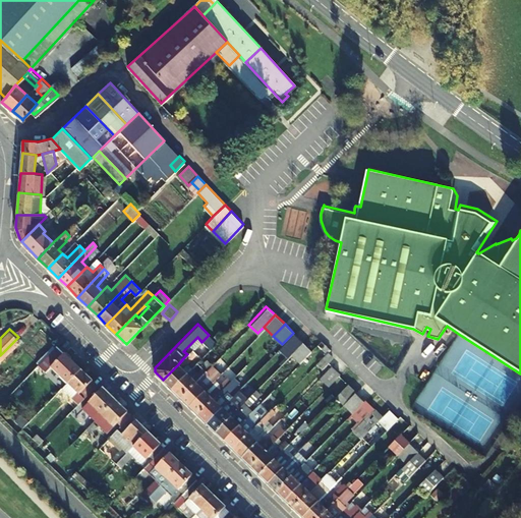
[(217,338),(222,333),(219,330),(214,335),(217,338)]
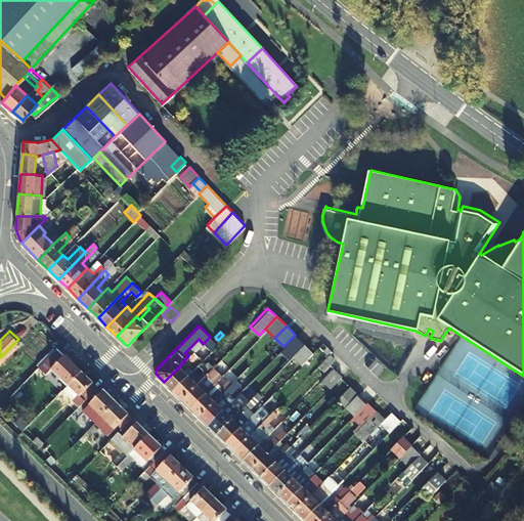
[(295,335),(284,346),(292,354),(303,343),(295,335)]
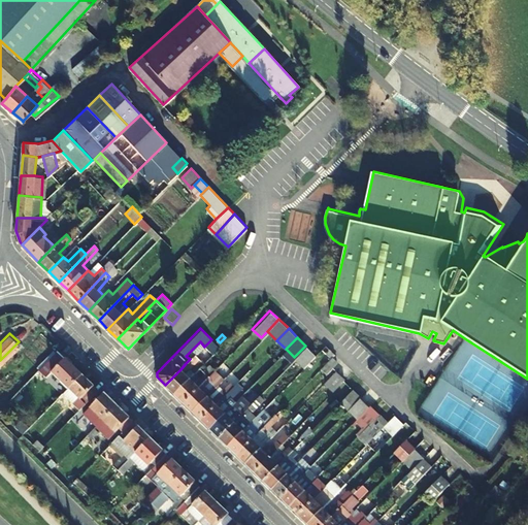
[(295,358),(303,366),(315,355),(306,347),(295,358)]
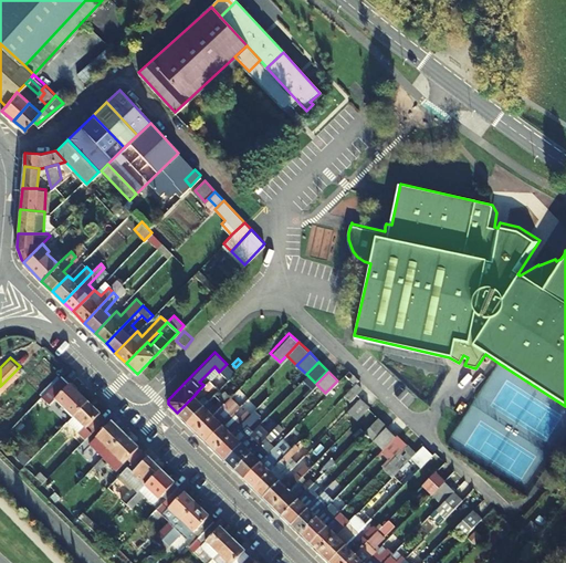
[(61,375),(41,395),(49,403),(54,396),(72,413),(86,398),(61,375)]
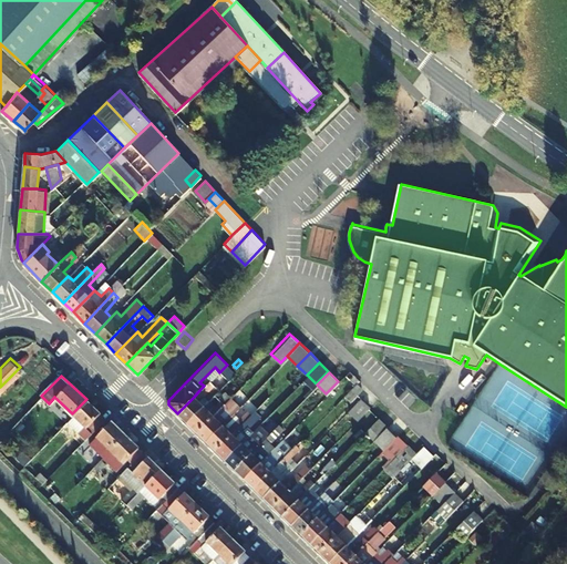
[(361,388),(354,381),(344,392),(350,398),(361,388)]
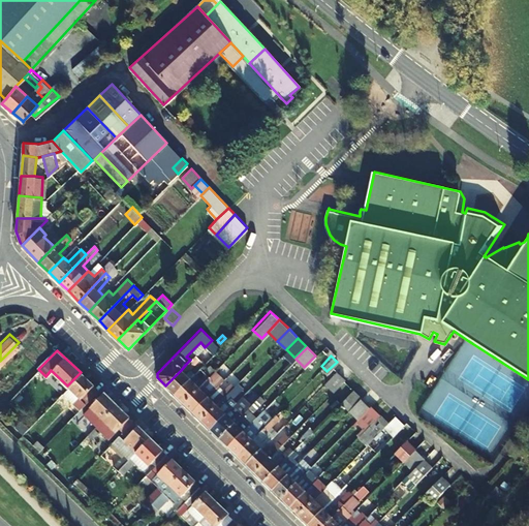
[(194,373),(186,364),(181,370),(189,378),(194,373)]
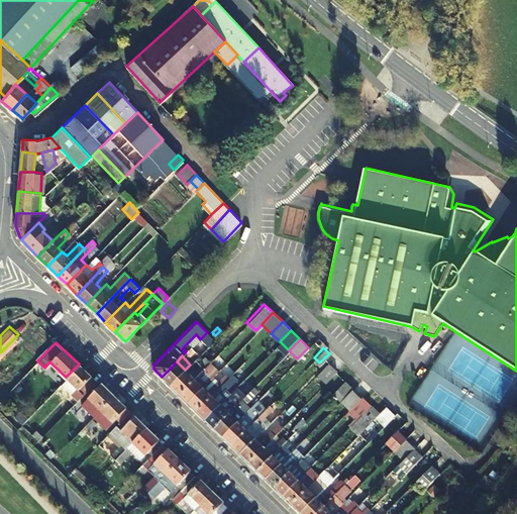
[(318,371),(327,380),(337,370),(328,361),(318,371)]
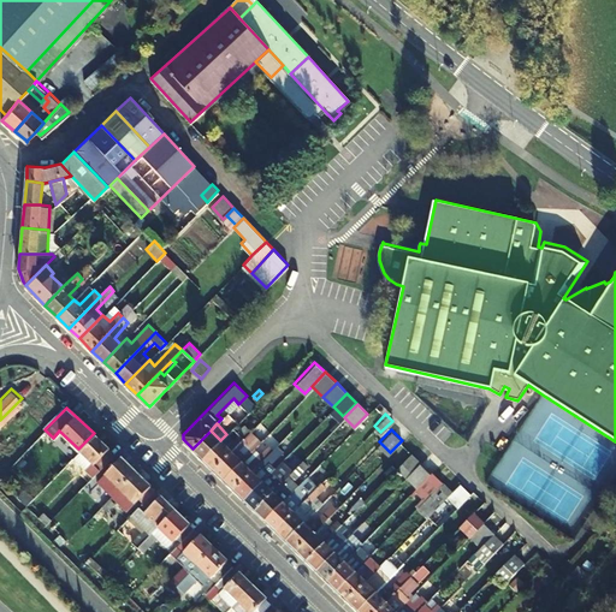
[(193,449),(202,458),(220,440),(211,431),(193,449)]
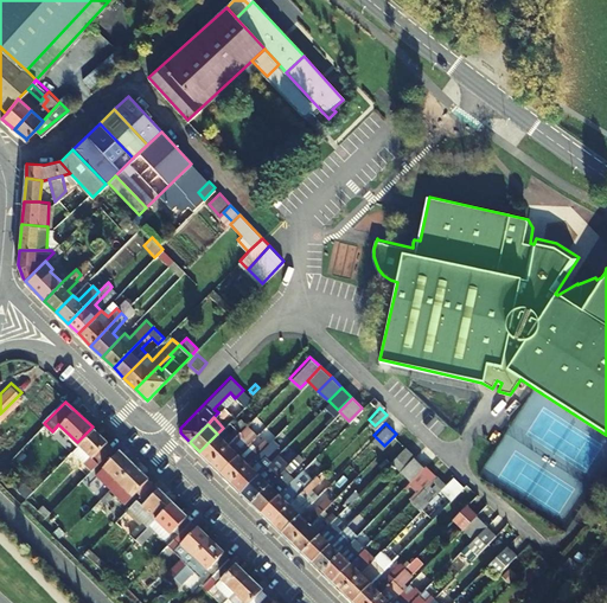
[(217,434),(199,451),(210,462),(241,430),(235,424),(222,438),(217,434)]
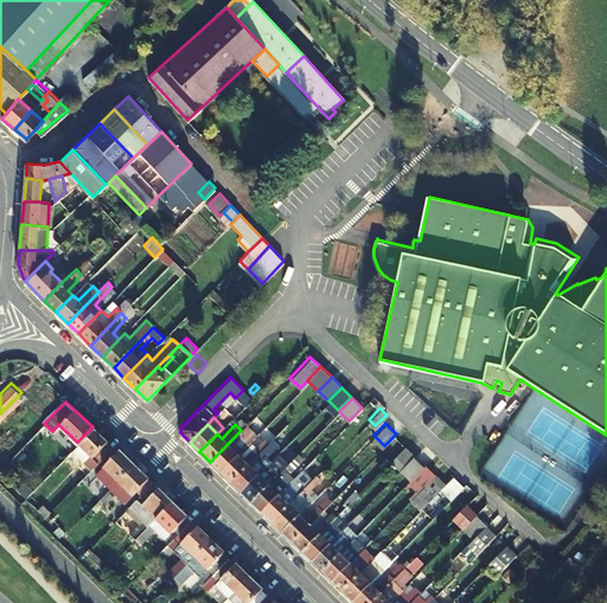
[(113,446),(93,427),(77,442),(71,450),(90,468),(113,446)]
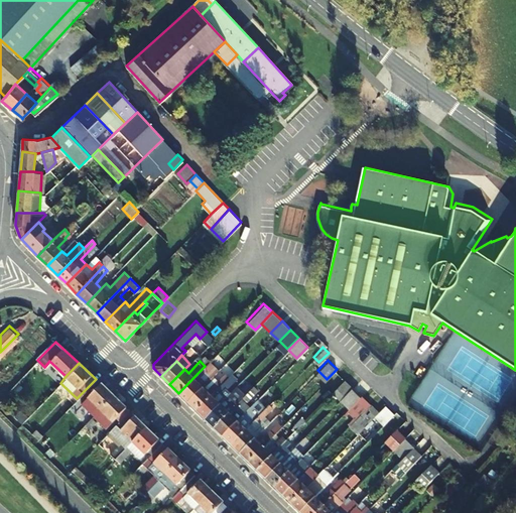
[(196,409),(237,367),(234,363),(213,384),(209,380),(202,386),(188,400),(187,401),(196,409)]
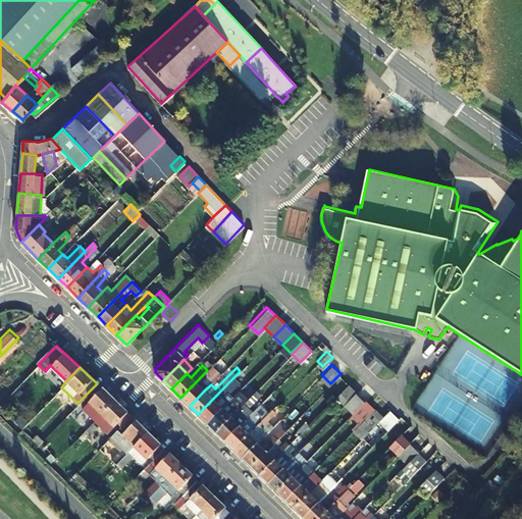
[(180,398),(190,406),(191,405),(204,391),(211,384),(217,377),(208,368),(207,370),(180,398)]
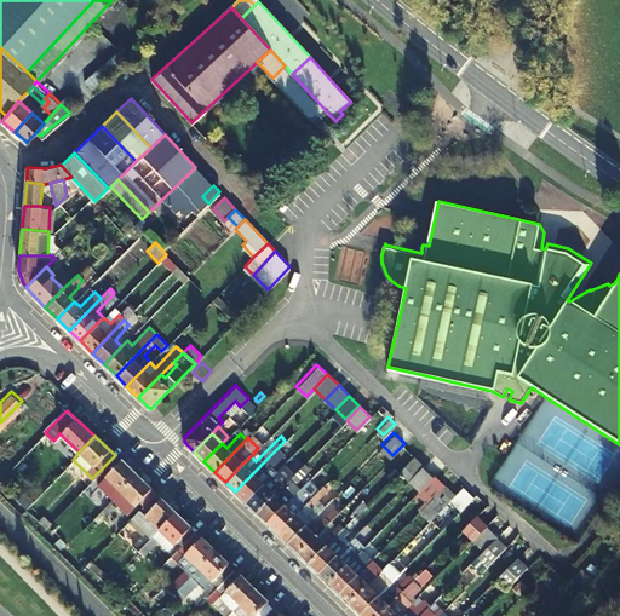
[(264,483),(274,473),(268,466),(290,444),(285,441),(235,491),(246,502),(264,483)]
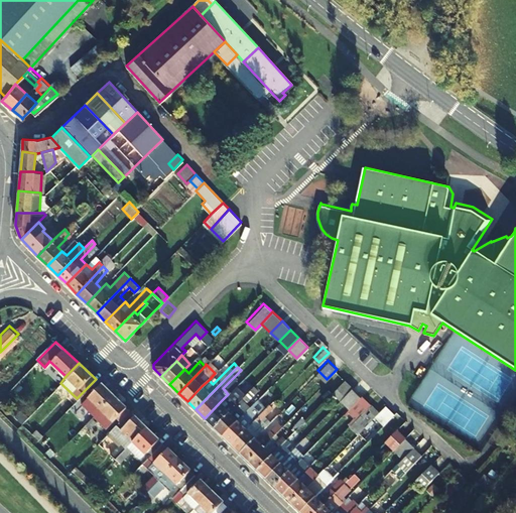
[(345,394),(352,387),(353,386),(344,378),(337,386),(345,394)]
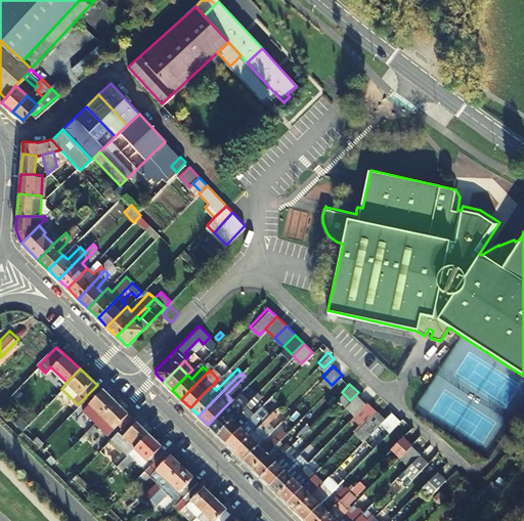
[(97,419),(101,416),(115,400),(102,388),(83,408),(91,417),(95,421),(97,419)]
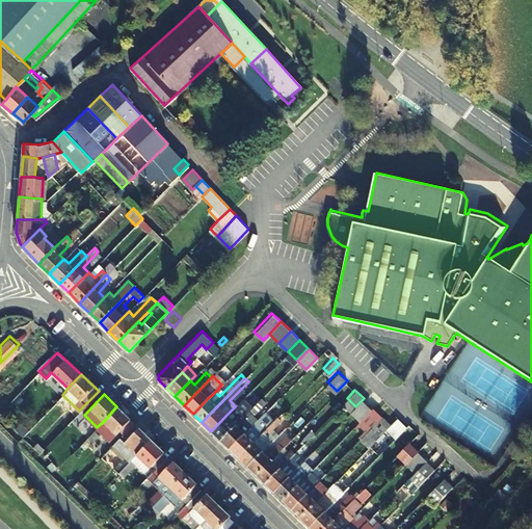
[(371,408),(363,399),(355,406),(351,411),(361,420),(371,408)]
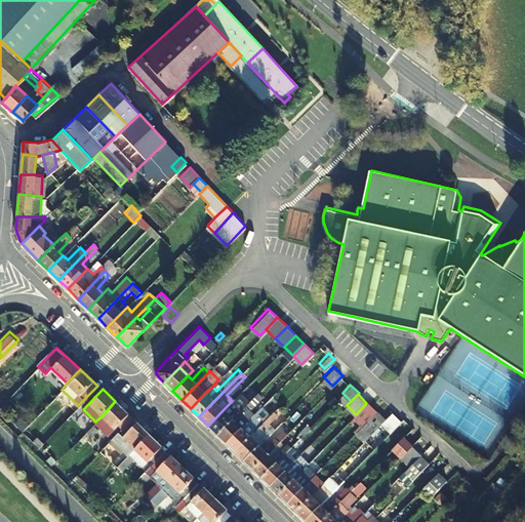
[(115,401),(102,416),(114,428),(128,413),(115,401)]
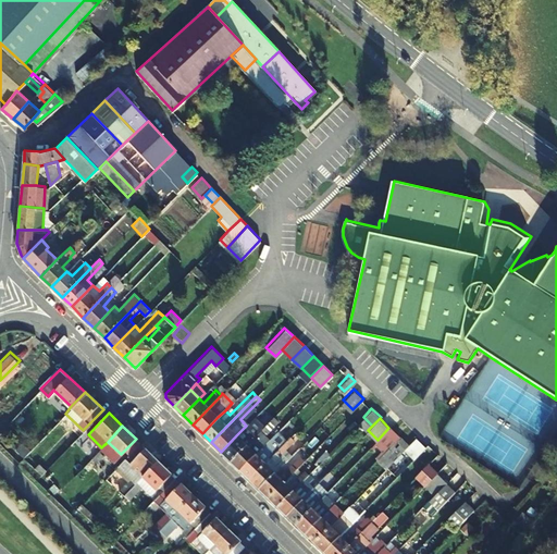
[(378,440),(374,443),(383,452),(398,435),(390,427),(388,428),(378,440)]
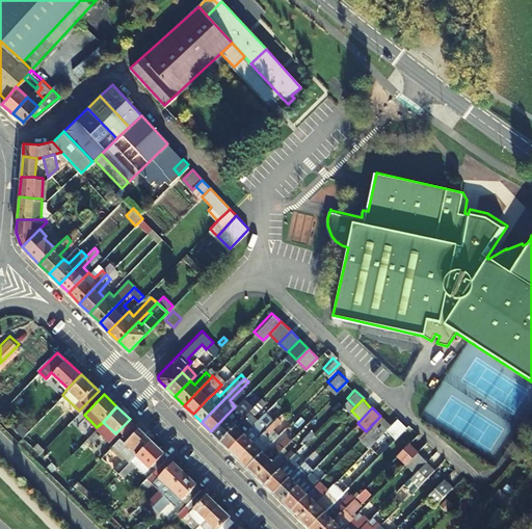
[(220,441),(246,413),(243,410),(232,421),(227,415),(211,431),(220,441)]
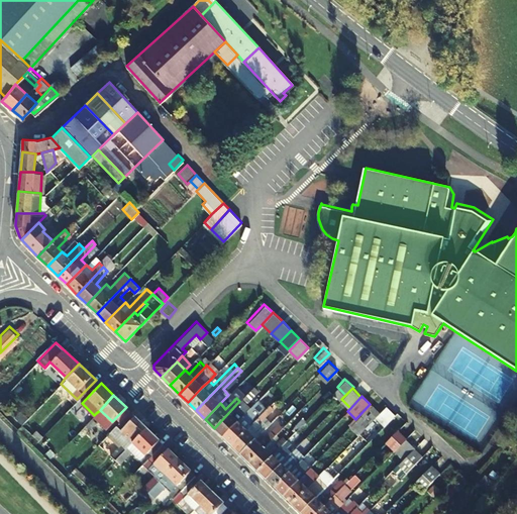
[(230,444),(270,403),(266,400),(246,419),(242,415),(237,421),(222,436),(230,444)]
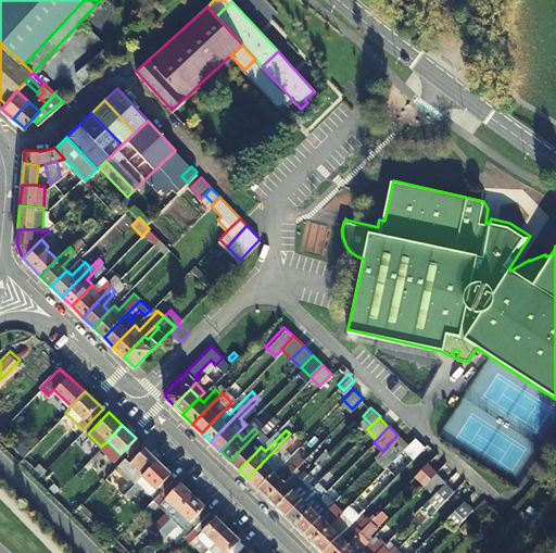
[(239,469),(255,453),(251,448),(262,436),(257,431),(230,461),(239,469)]
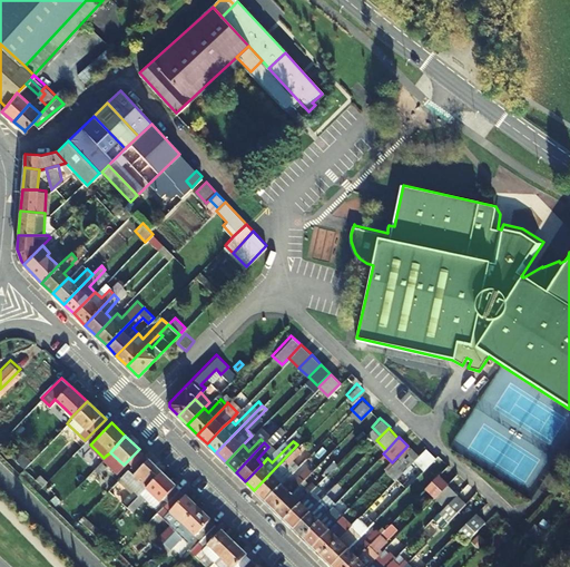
[(287,475),(293,469),(287,463),(301,448),(297,445),(254,490),(264,499),(287,475)]
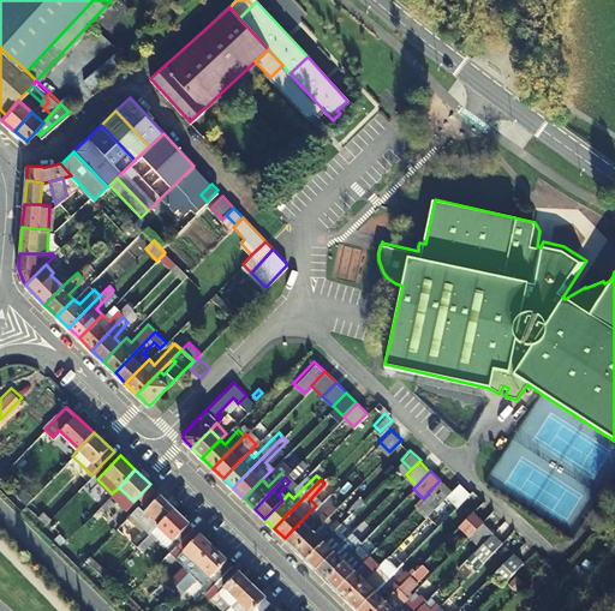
[(451,491),(440,480),(423,498),(416,505),(427,516),(451,491)]
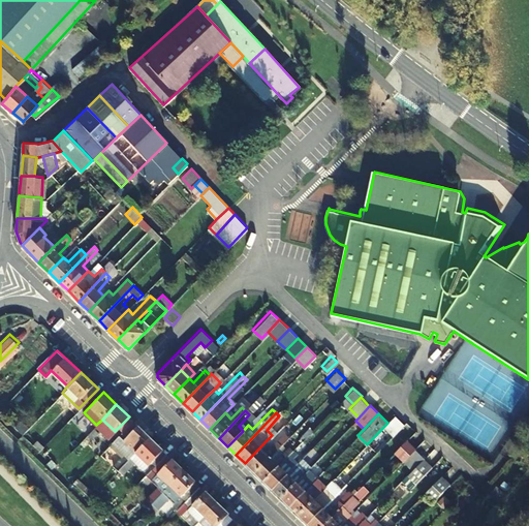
[(133,420),(114,440),(126,451),(114,464),(118,469),(150,436),(133,420)]
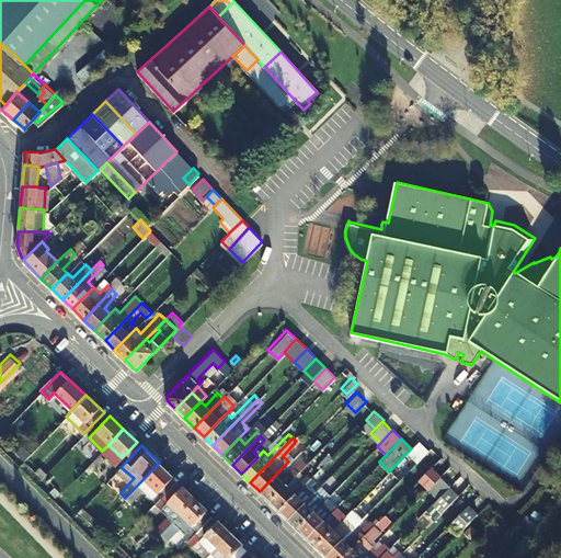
[(93,460),(102,451),(98,446),(88,455),(93,460)]
